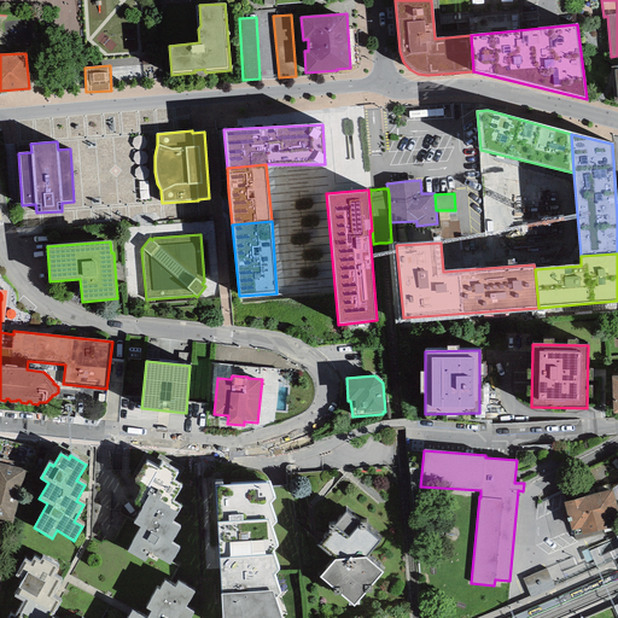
[(25,470),(0,462),(0,520),(12,524),(25,470)]
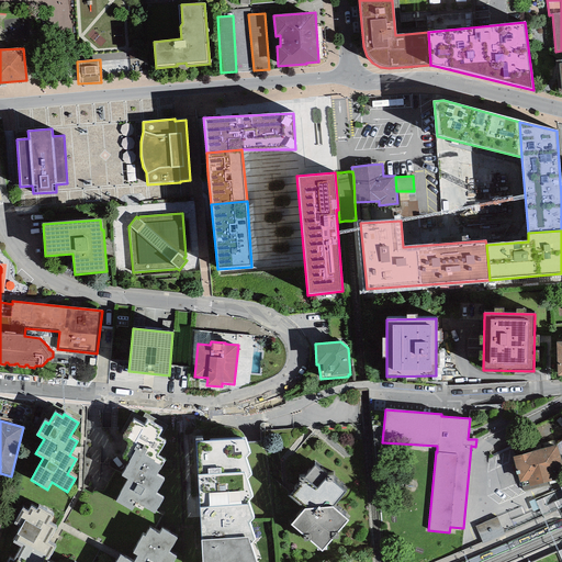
[(127,481),(116,502),(132,512),(136,503),(155,514),(164,498),(156,495),(164,481),(156,475),(165,461),(157,457),(166,442),(158,438),(163,430),(147,423),(144,427),(134,420),(123,439),(130,444),(121,458),(128,462),(130,462),(121,476),(127,481)]
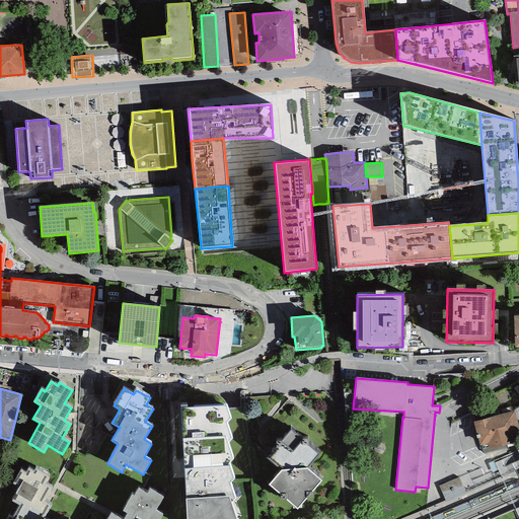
[(231,419),(226,404),(180,409),(187,518),(236,518),(231,503),(235,498),(230,484),(234,478),(229,463),(233,459),(228,443),(232,439),(227,423),(231,419)]
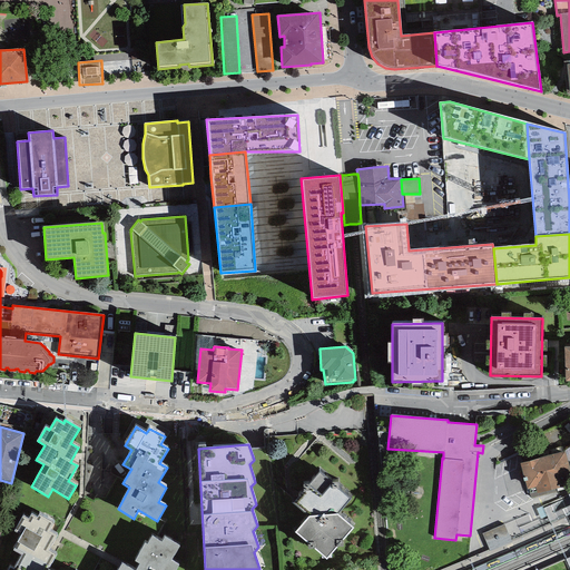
[(520,463),(527,490),(536,487),(538,493),(564,485),(562,480),(569,477),(569,470),(564,451),(520,463)]
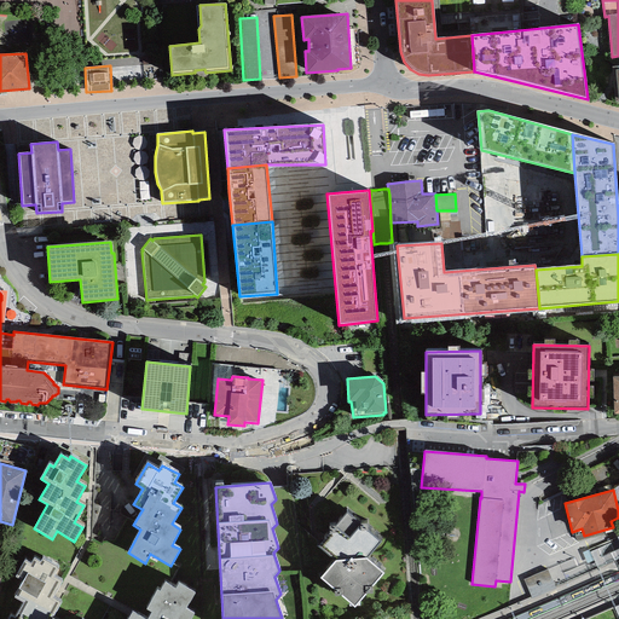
[(372,588),(385,573),(366,559),(381,543),(366,531),(366,524),(360,525),(347,514),(336,527),(329,526),(329,533),(318,547),(335,560),(320,578),(334,591),(334,596),(340,596),(350,603),(350,607),(352,607),(354,608),(357,607),(360,606),(360,602),(366,595),(372,594),(372,588)]
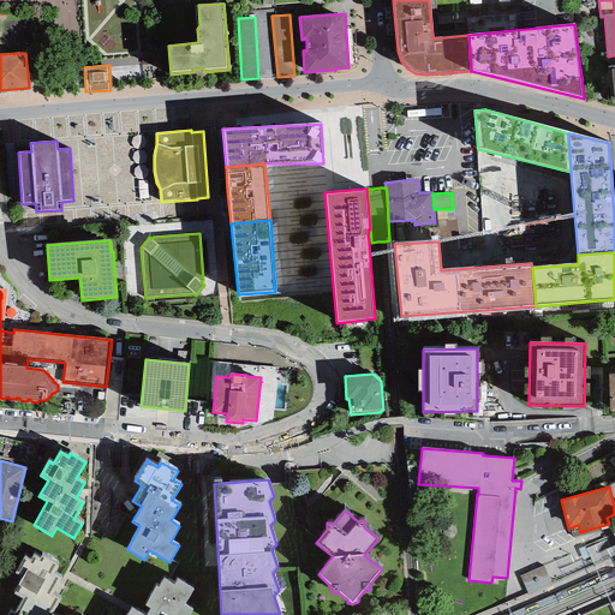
[(51,614),(61,598),(53,593),(63,578),(53,573),(58,565),(42,555),(41,559),(34,555),(31,561),(25,557),(16,574),(23,578),(18,585),(19,585),(15,595),(23,599),(15,614),(11,613),(9,614),(51,614)]
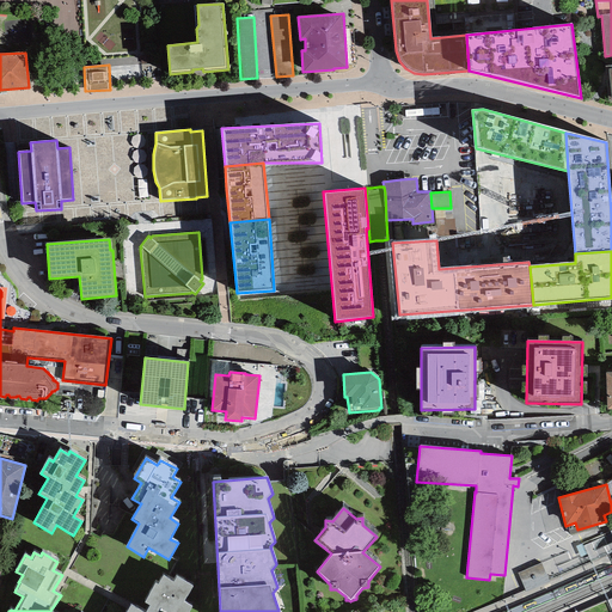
[(542,563),(518,573),(526,591),(526,592),(549,582),(549,580),(542,563)]
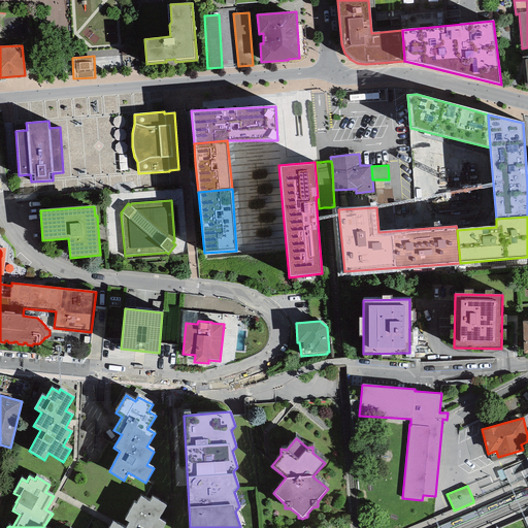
[(162,527),(165,524),(158,520),(166,506),(152,498),(150,502),(140,497),(136,504),(134,503),(125,521),(129,523),(126,527),(122,527),(112,523),(108,527),(162,527)]
